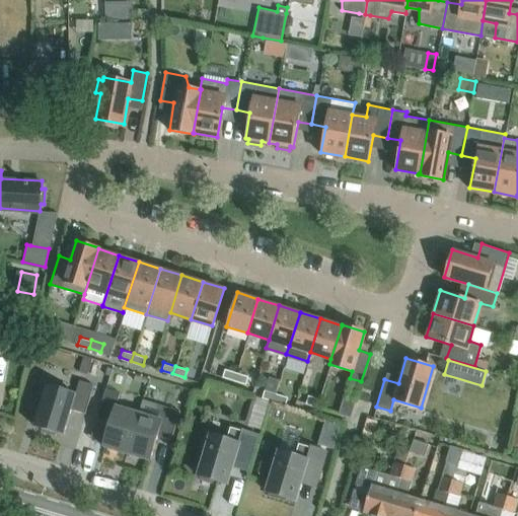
[(233,379),(236,372),(224,368),(222,376),(233,379)]
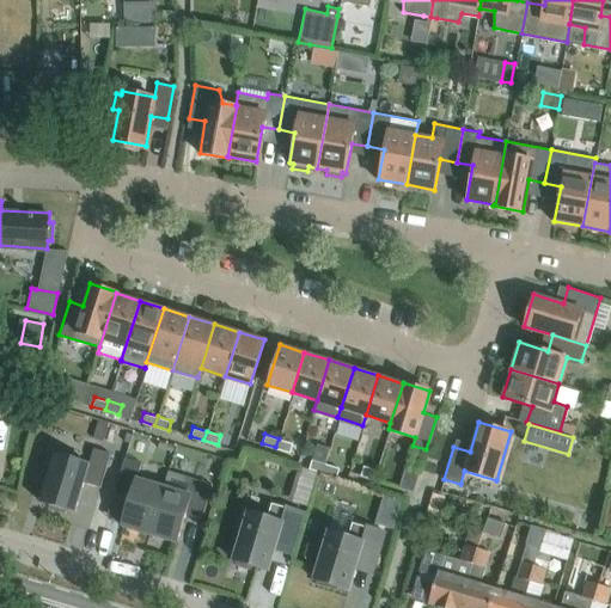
[(292,442),(279,438),(275,447),(289,452),(292,442)]
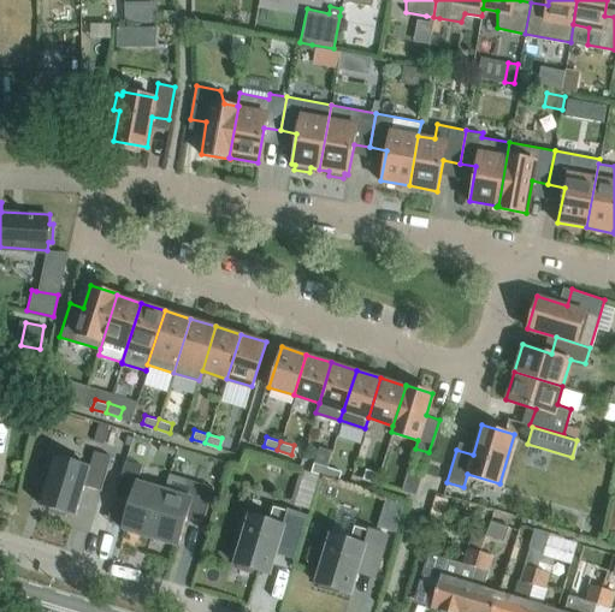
[(54,455),(40,504),(49,506),(48,510),(65,515),(66,511),(75,514),(84,485),(100,489),(111,455),(94,450),(89,465),(54,455)]
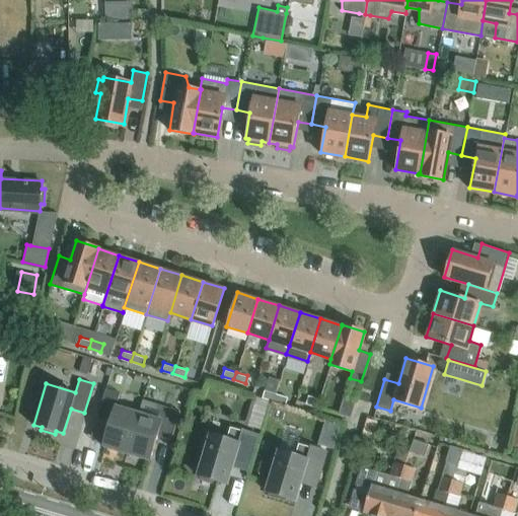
[(126,452),(138,412),(116,404),(120,391),(105,387),(96,416),(111,420),(102,445),(126,452)]
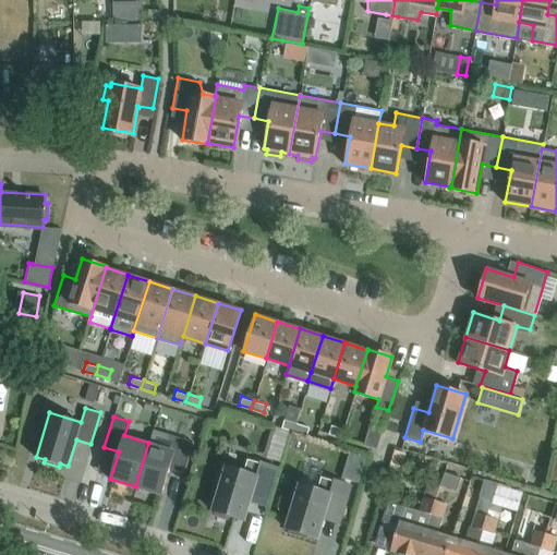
[(293,431),(297,422),(283,419),(281,426),(291,430),(293,431)]
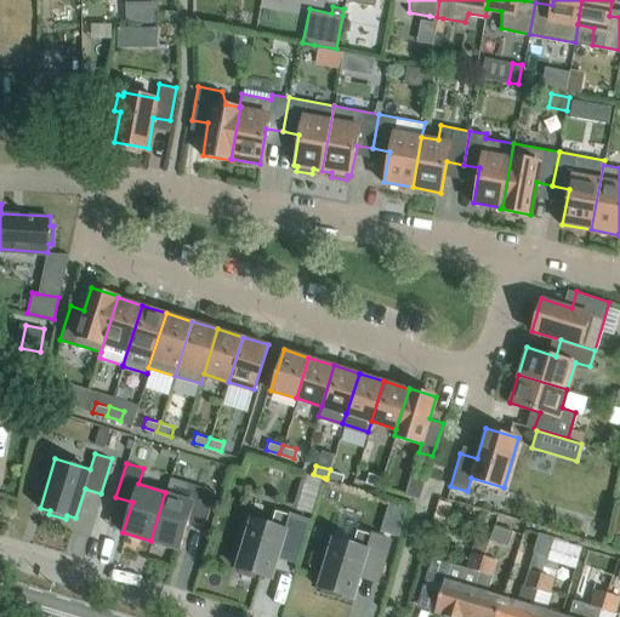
[(343,474),(330,469),(326,479),(341,484),(343,474)]
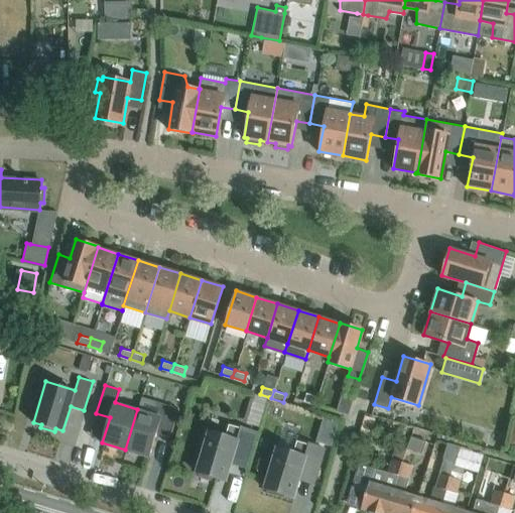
[(315,403),(318,396),(306,392),(304,400),(315,403)]
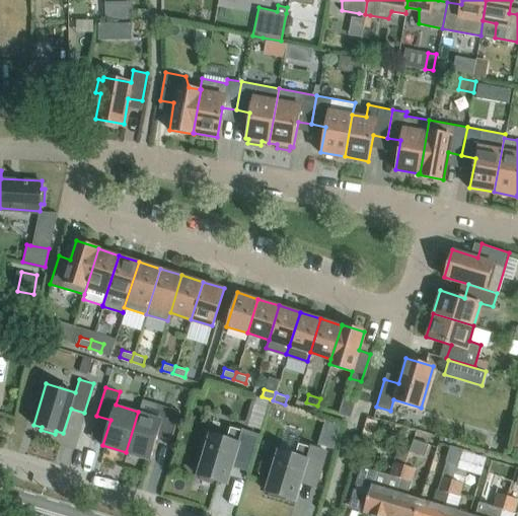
[(257,395),(254,404),(268,409),(271,399),(262,396),(257,395)]
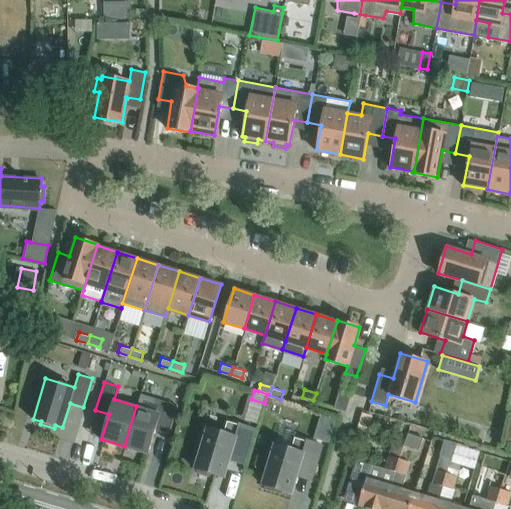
[(136,406),(124,446),(147,453),(155,428),(168,432),(177,404),(154,397),(140,393),(136,406)]
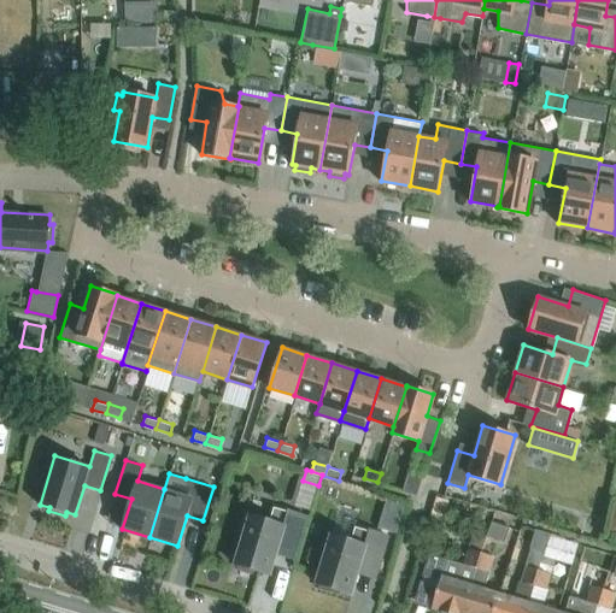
[(428,522),(443,526),(445,517),(443,516),(449,499),(435,495),(428,522)]
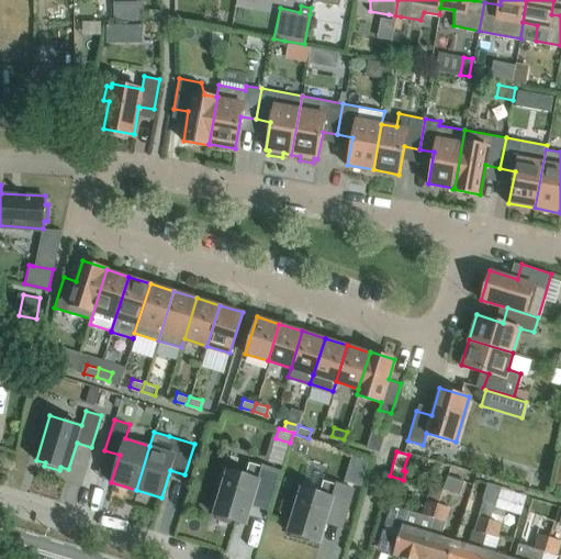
[(351,457),(344,482),(360,488),(368,461),(351,457)]
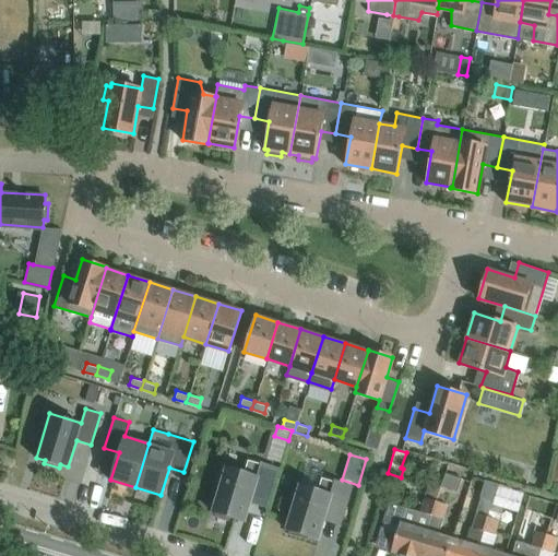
[(268,498),(276,466),(247,458),(242,472),(226,466),(213,510),(215,511),(214,515),(228,519),(229,516),(245,520),(252,493),(268,498)]
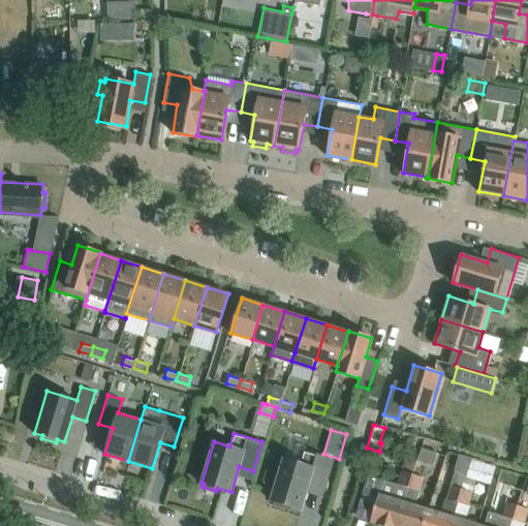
[(417,459),(432,464),(436,452),(422,446),(417,459)]
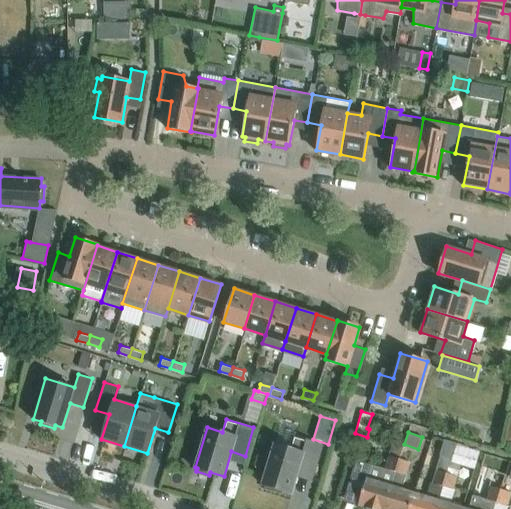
[(262,484),(264,484),(263,487),(277,491),(278,488),(291,492),(298,468),(312,472),(321,443),(293,435),(290,448),(274,443),(262,484)]
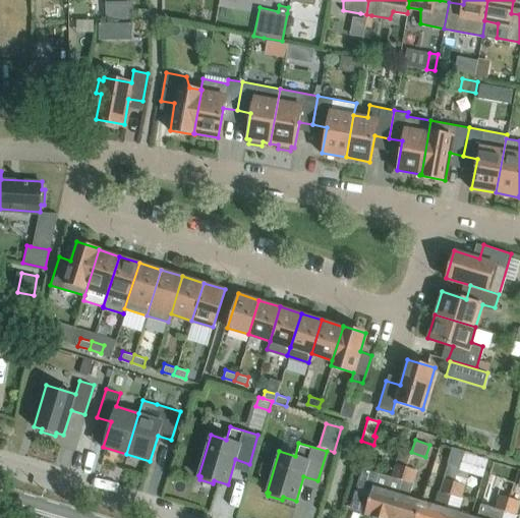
[(452,447),(448,463),(460,466),(461,460),(464,452),(464,451),(452,447)]
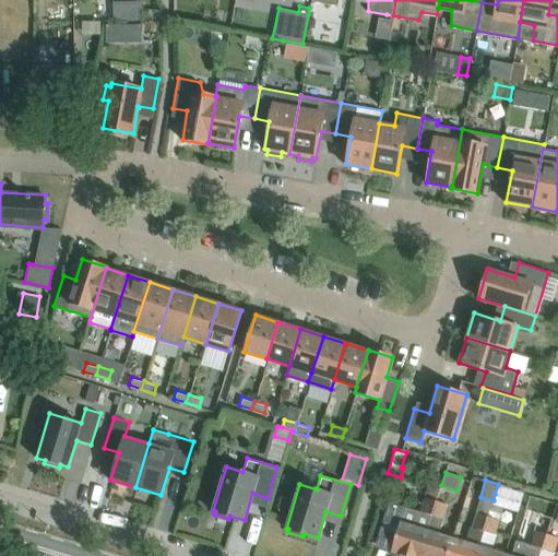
[(495,494),(520,501),(523,492),(498,485),(495,494)]
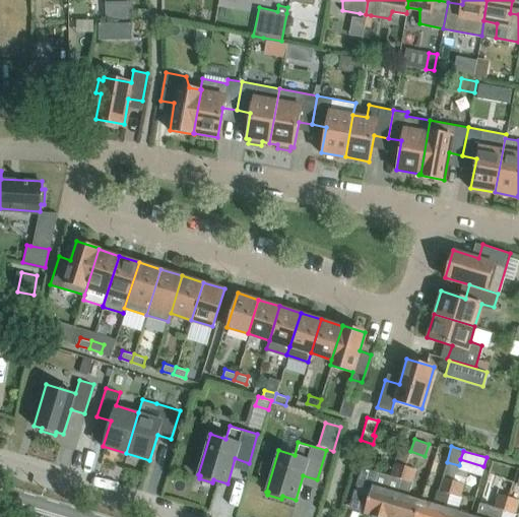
[(355,483),(350,501),(366,506),(364,512),(379,516),(388,516),(404,464),(395,462),(391,475),(377,471),(369,468),(361,466),(359,474),(355,483)]
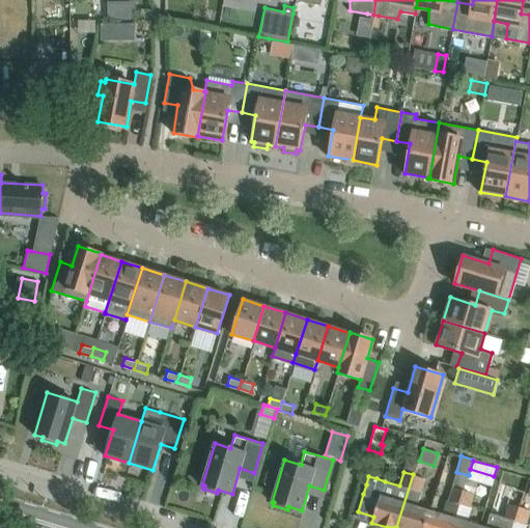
[(413,474),(396,527),(424,527),(429,509),(413,504),(415,500),(418,491),(420,492),(424,478),(413,474)]
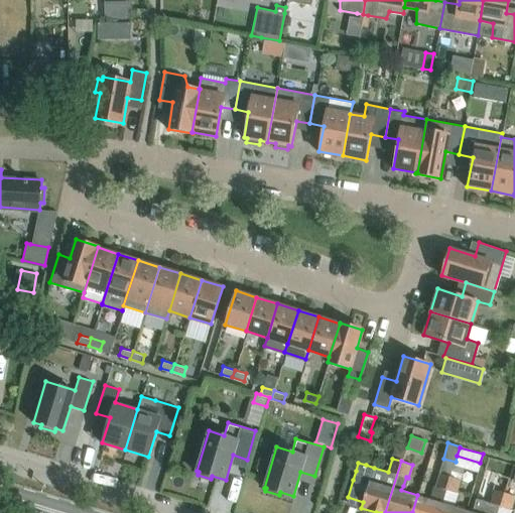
[(417,495),(412,512),(438,512),(449,476),(439,473),(435,486),(433,486),(429,499),(417,495)]
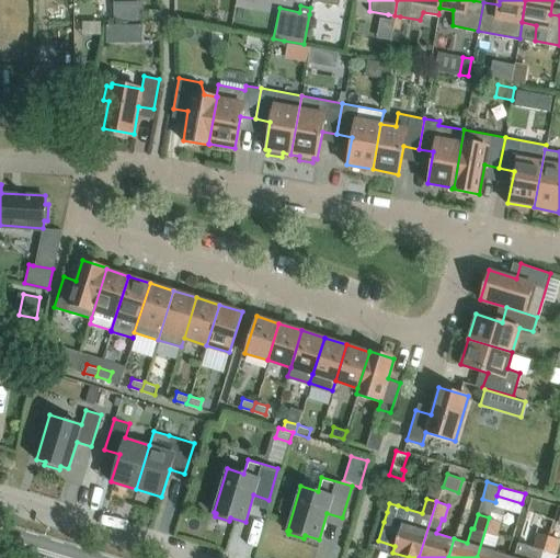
[(489,517),(477,557),(509,557),(510,556),(493,550),(499,536),(495,535),(500,521),(491,517),(489,517)]
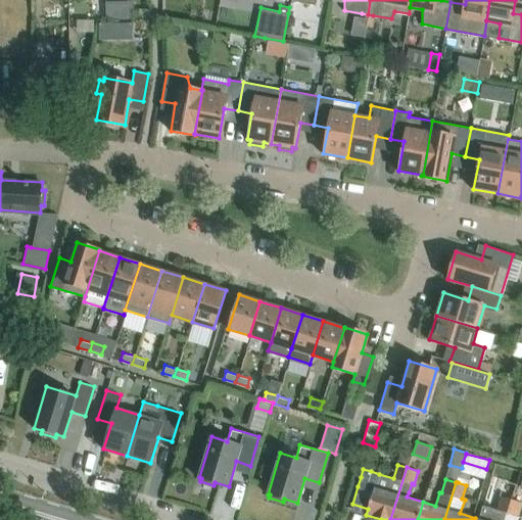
[(475,518),(474,519),(505,519),(511,499),(501,495),(496,509),(482,505),(478,518),(475,518)]
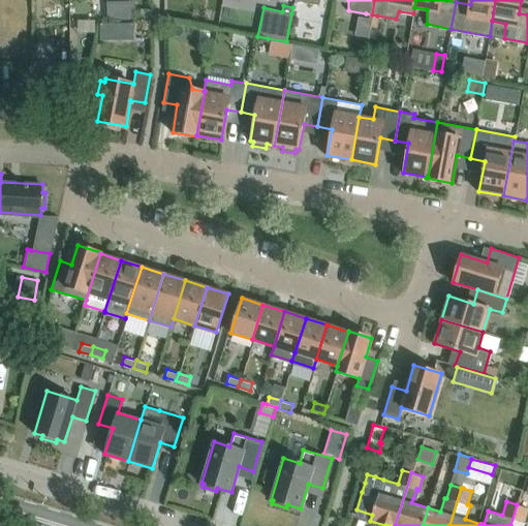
[(517,504),(510,525),(522,525),(527,507),(517,504)]
